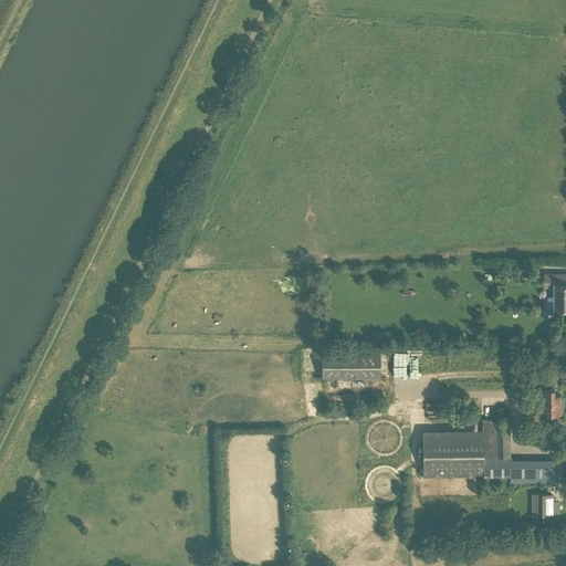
[(565,273),(544,273),(544,286),(554,287),(554,307),(565,307),(565,273)]
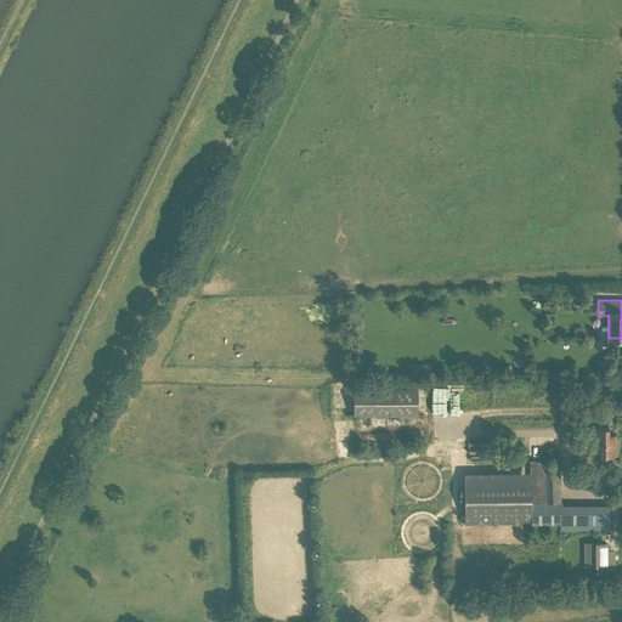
[(429,365),(417,365),(417,375),(429,374),(429,365)]
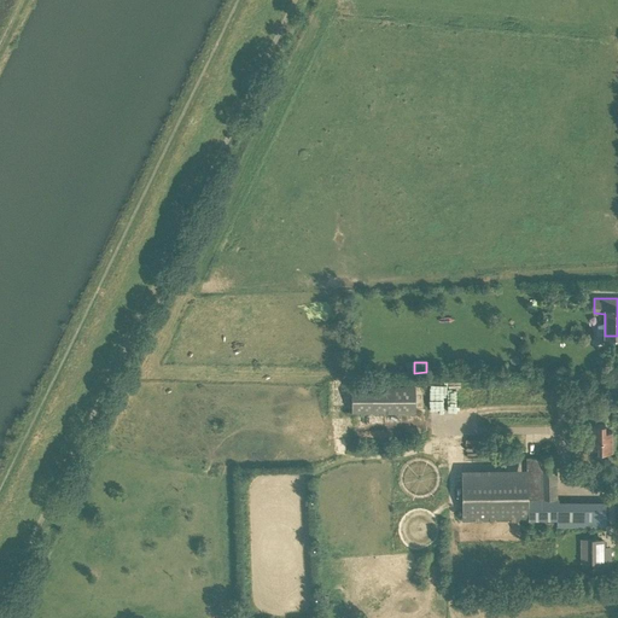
[(351,385),(351,412),(414,412),(414,384),(351,385)]
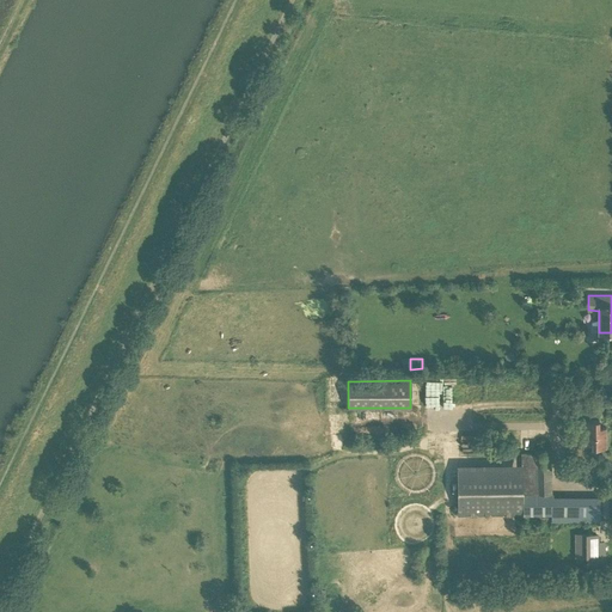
[(427,380),(426,396),(439,396),(439,380),(427,380)]
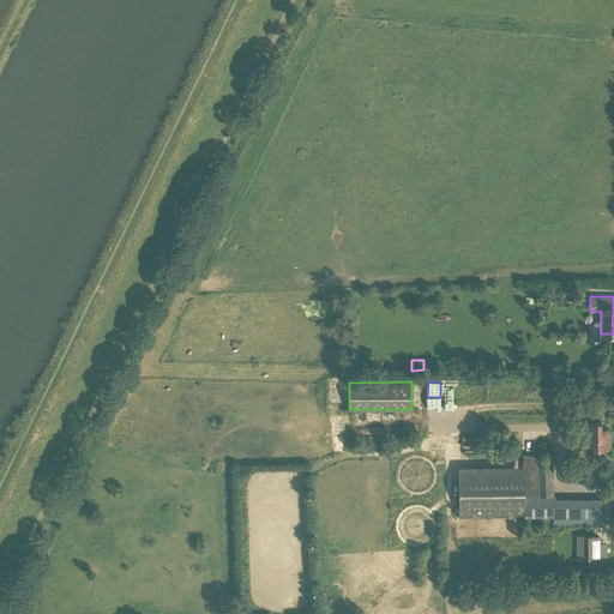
[(601,422),(581,422),(581,440),(581,441),(594,441),(594,449),(608,449),(608,447),(608,429),(601,429),(601,422)]
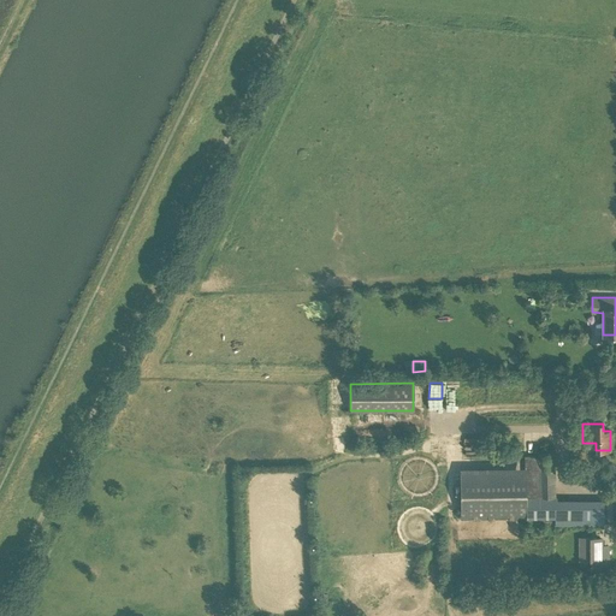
[(525,468),(526,516),(527,516),(527,526),(606,525),(606,502),(557,502),(557,497),(556,497),(556,456),(525,456),(525,468)]
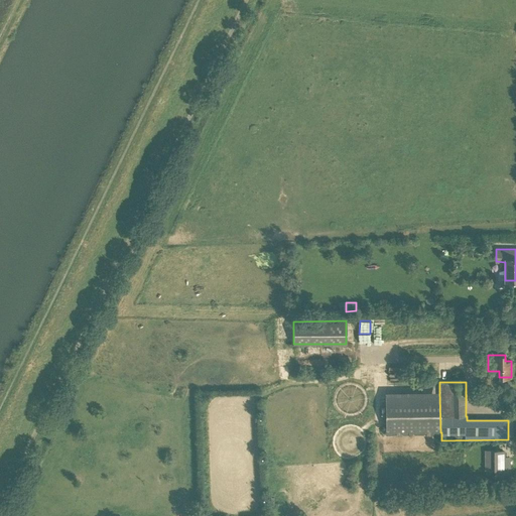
[(439,392),(385,393),(386,432),(440,432),(439,392)]
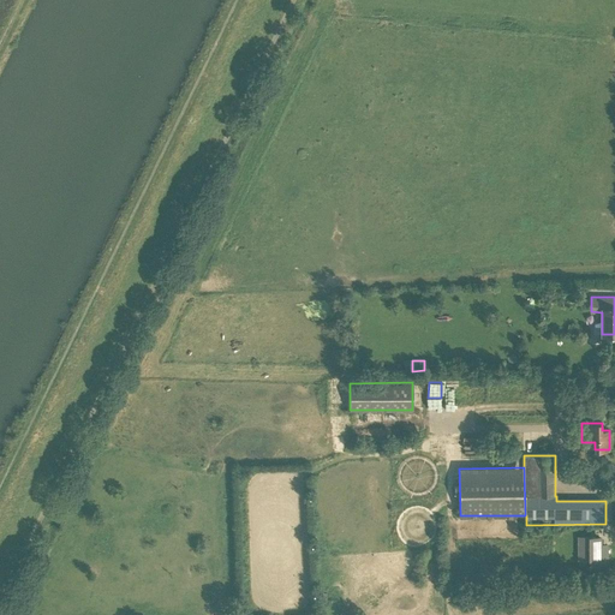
[(595,555),(587,554),(586,573),(605,574),(607,565),(611,565),(611,550),(595,550),(595,555)]
